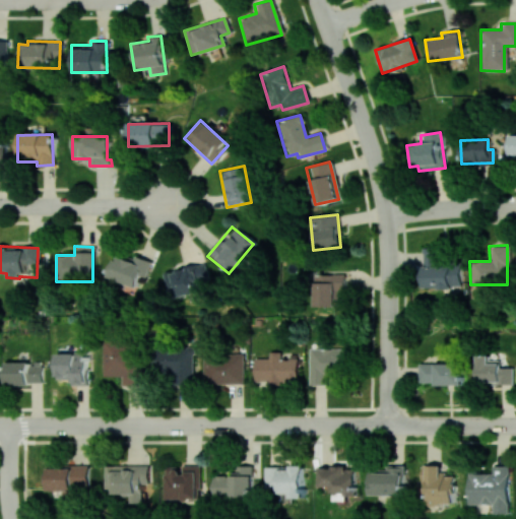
[(422,288),(459,287),(459,262),(442,262),(442,247),(421,248),(422,288)]
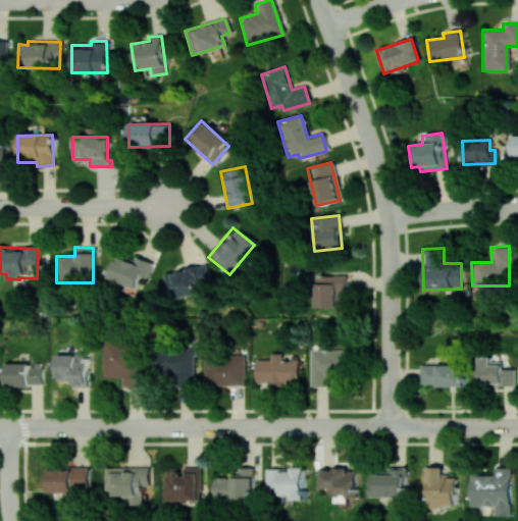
[(145,279),(149,261),(133,257),(132,261),(112,256),(106,280),(135,288),(138,277),(145,279)]
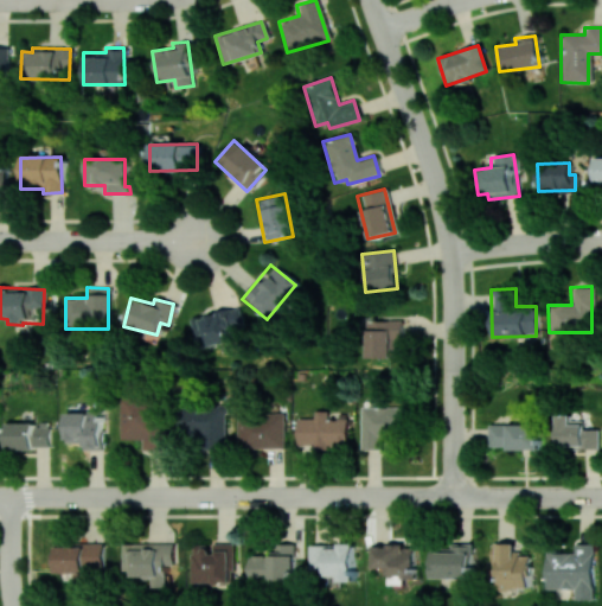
[(241,329),(236,308),(189,319),(196,349),(228,342),(225,331),(241,329)]
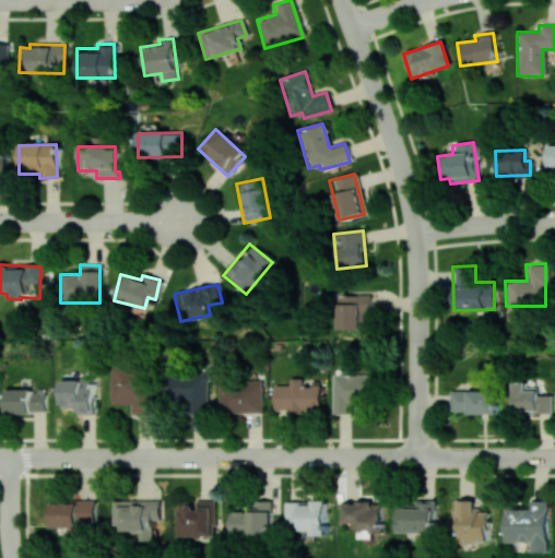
[(369,313),(368,295),(335,296),(337,330),(362,330),(362,313),(369,313)]
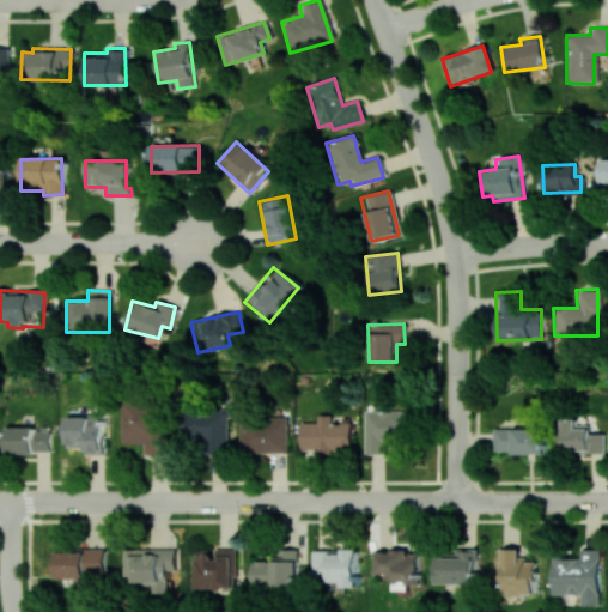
[(143,444),(143,455),(164,455),(164,404),(120,404),(120,444),(143,444)]
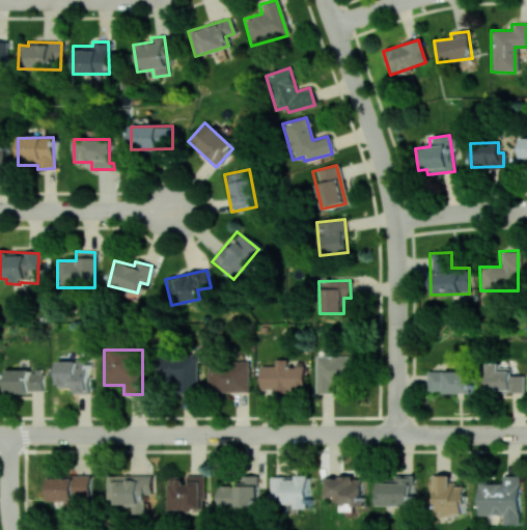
[(351,356),(313,356),(313,393),(331,393),(331,383),(351,382),(351,356)]
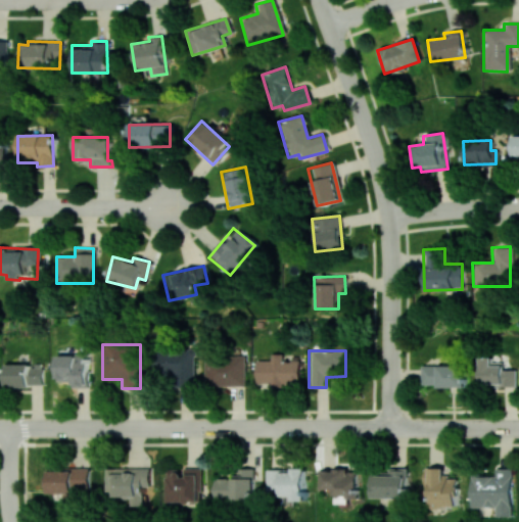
[(192,386),(191,351),(152,352),(153,378),(173,378),(173,387),(192,386)]
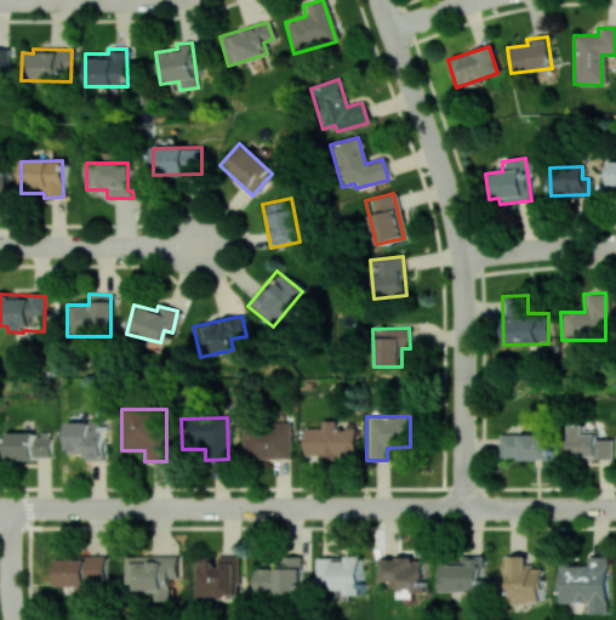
[(301,456),(352,459),(352,428),(332,428),(332,421),(318,420),(318,428),(301,427),(301,456)]
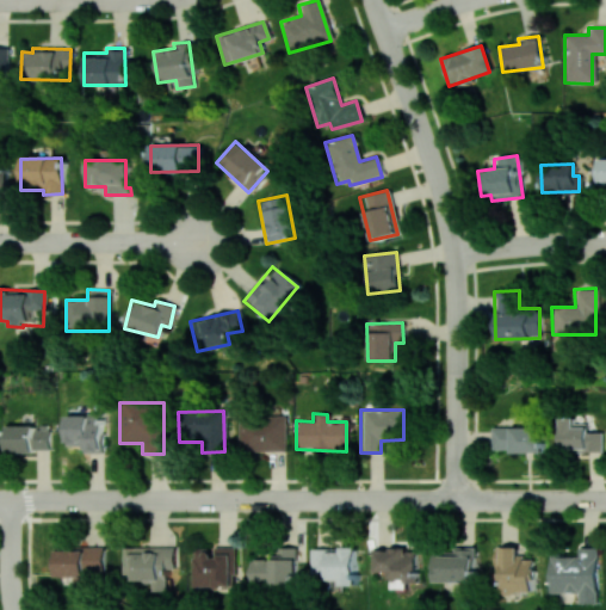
[(65,444),(82,444),(82,453),(100,454),(100,416),(66,416),(65,444)]
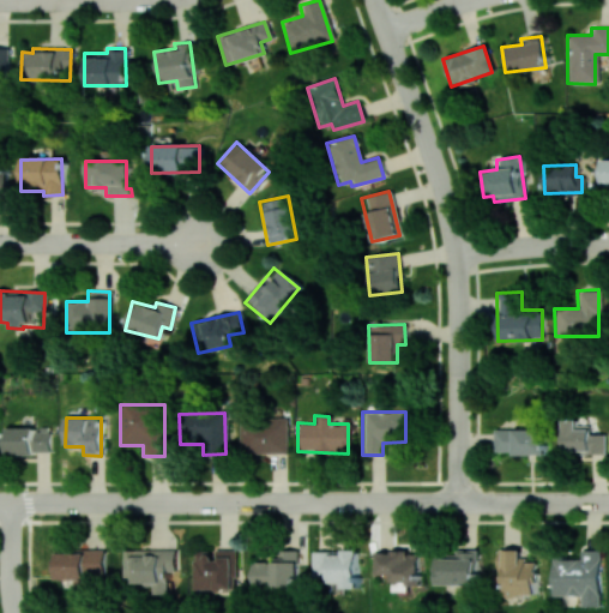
[(237,419),(237,455),(285,454),(284,418),(237,419)]
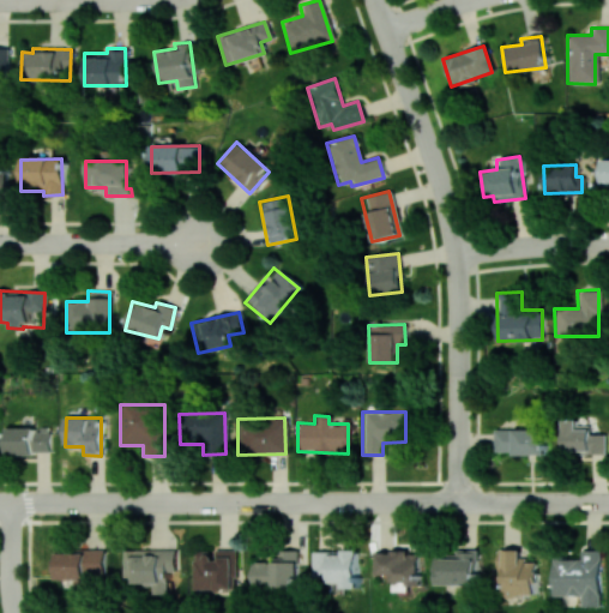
[(561,454),(603,452),(602,433),(586,434),(586,430),(574,430),(574,421),(560,421),(561,454)]
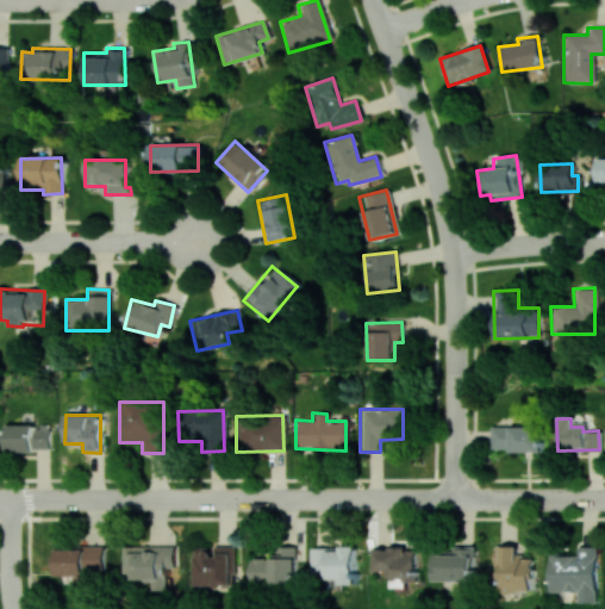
[(45,452),(47,426),(4,426),(4,451),(45,452)]
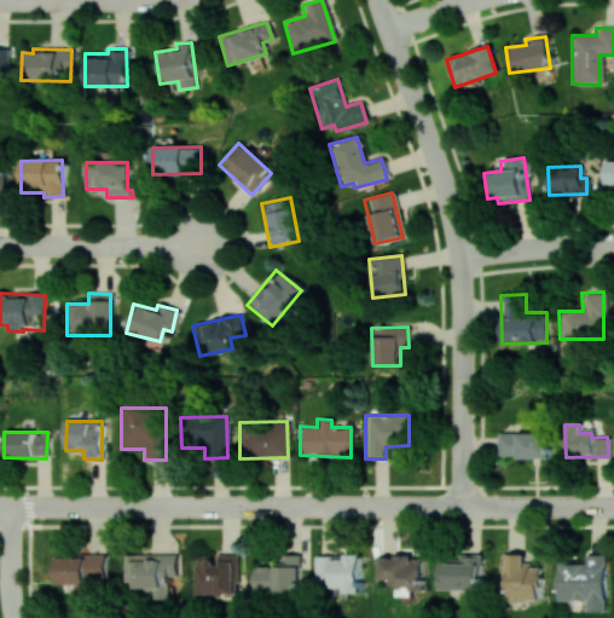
[(548,433),(496,433),(496,458),(548,457),(548,433)]
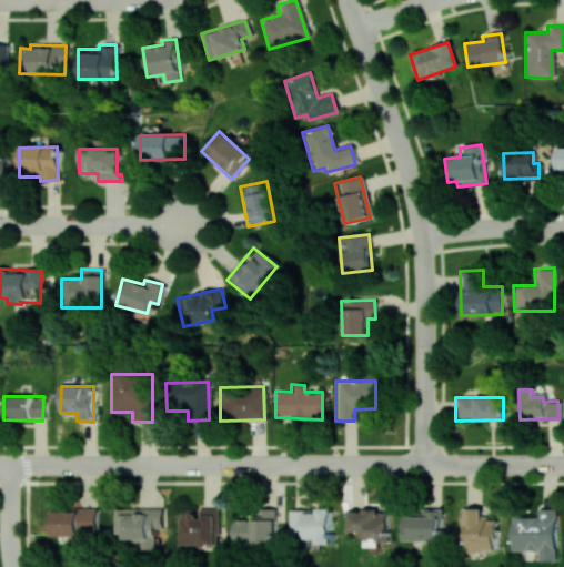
[(51,537),(68,536),(69,543),(94,543),(94,508),(51,509),(51,537)]
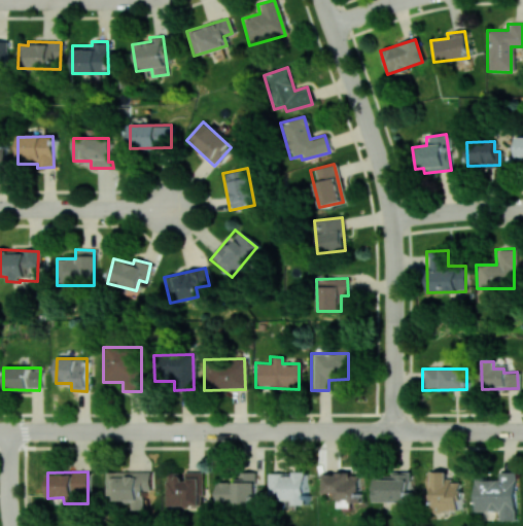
[(149,490),(149,472),(112,471),(111,501),(130,501),(129,510),(141,510),(142,490),(149,490)]
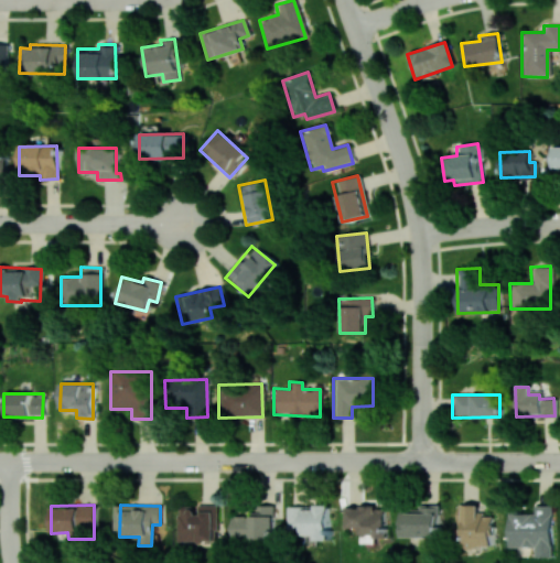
[(175,542),(214,542),(215,505),(196,505),(196,508),(176,508),(175,542)]
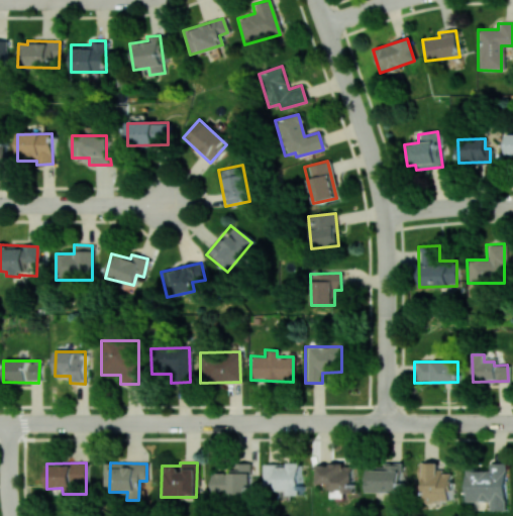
[(298,462),(286,463),(286,465),(261,466),(261,486),(275,485),(275,491),(285,491),(285,496),(299,495),(298,462)]
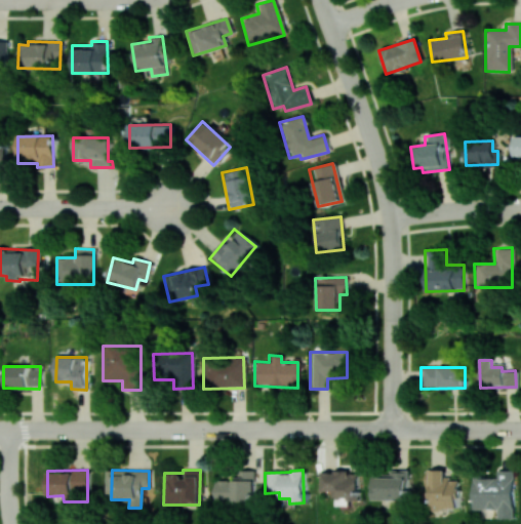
[(425,470),(425,486),(430,486),(431,510),(458,510),(457,482),(446,482),(445,470),(425,470)]
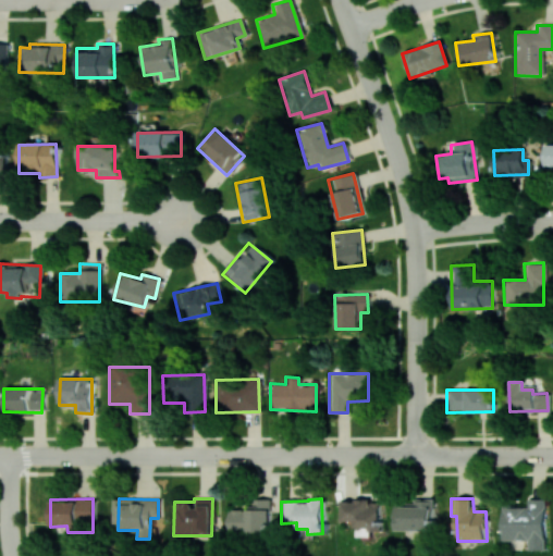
[(501,541),(527,540),(527,551),(543,551),(542,498),(526,499),(526,506),(500,507),(501,541)]
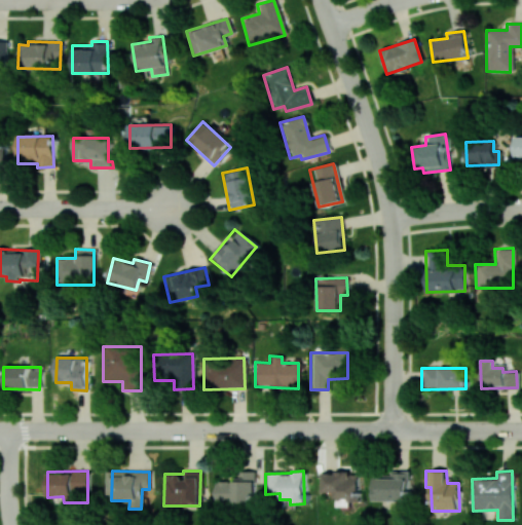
[(253,472),(236,472),(235,481),(215,481),(214,502),(252,503),(253,472)]
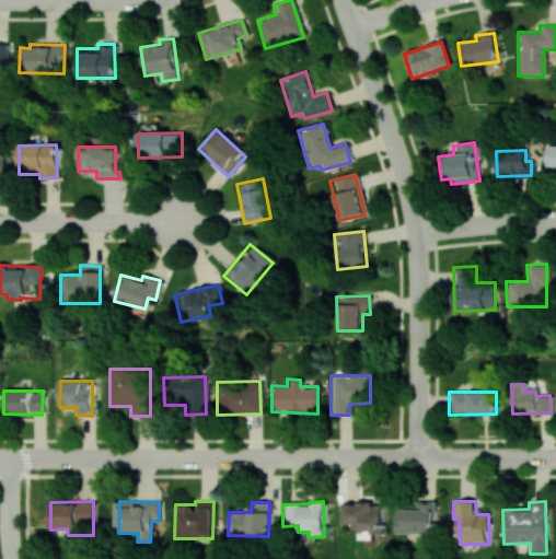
[(343,502),(343,524),(355,524),(355,532),(380,533),(381,503),(343,502)]
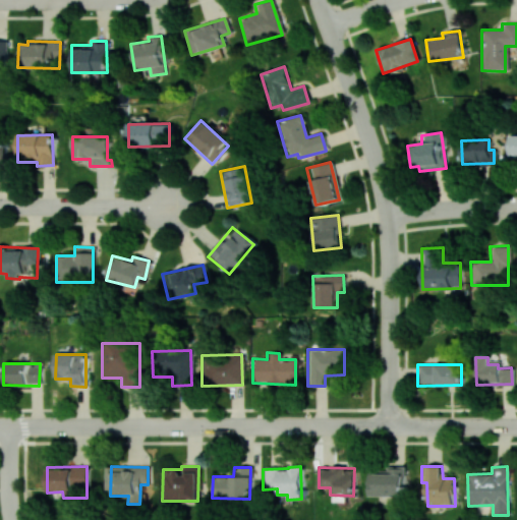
[(403,497),(404,468),(368,468),(368,496),(403,497)]
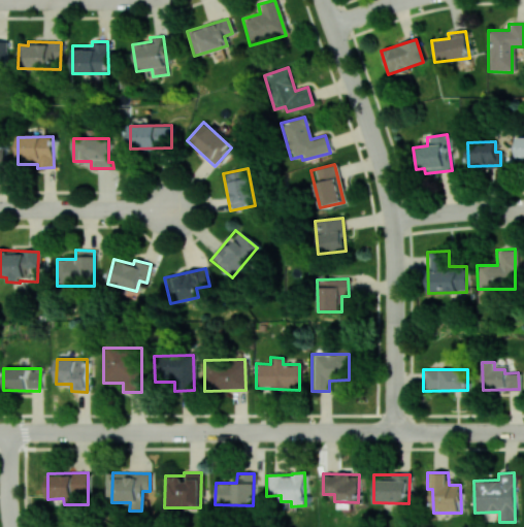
All buildings are outlined.
